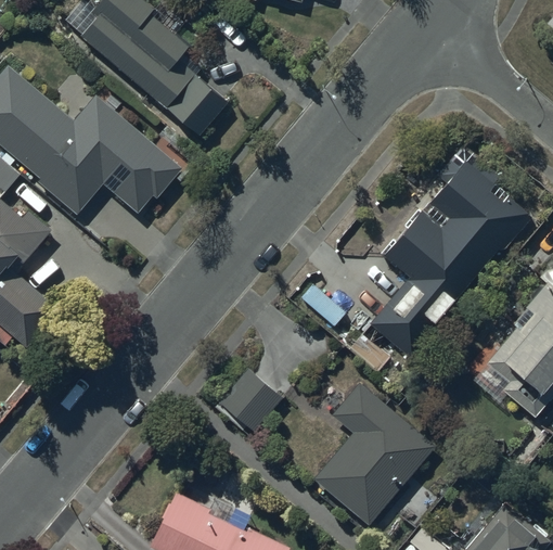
[(156,7),(148,0),(101,0),(95,7),(101,11),(79,38),(201,135),(227,103),(194,77),(202,68),(184,55),(190,49),(149,15),(156,7)]
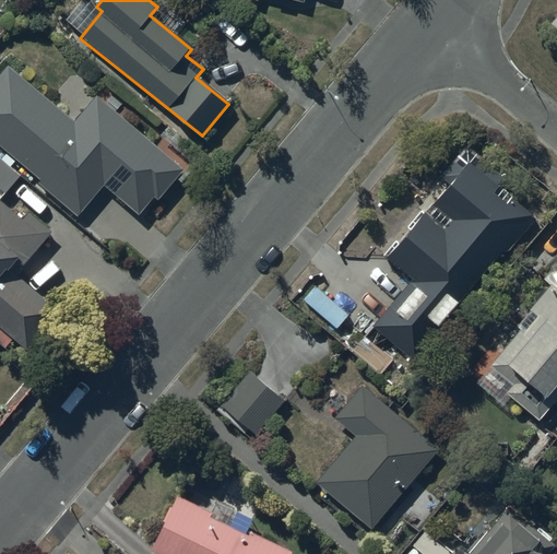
[(37,184),(75,216),(103,185),(138,215),(154,197),(157,200),(181,171),(95,97),(74,121),(9,66),(0,75),(0,146),(39,180),(37,184)]
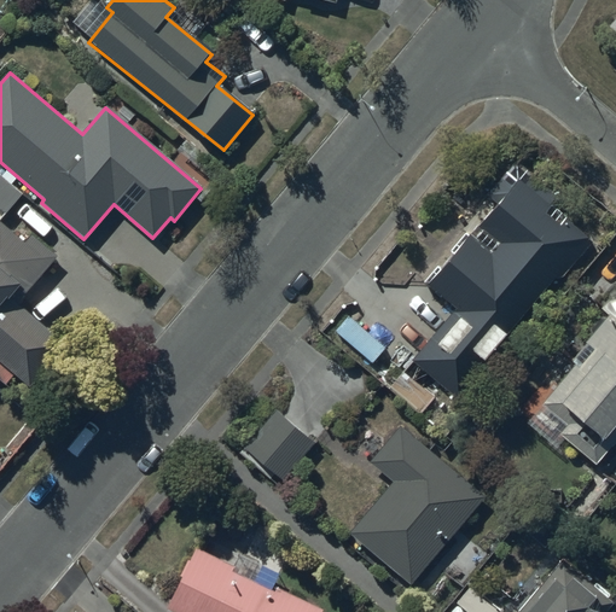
[(410,361),(454,397),(553,280),(559,285),(594,243),(550,207),(558,197),(516,162),(488,196),(497,204),(426,289),(441,299),(443,297),(455,307),(410,361)]
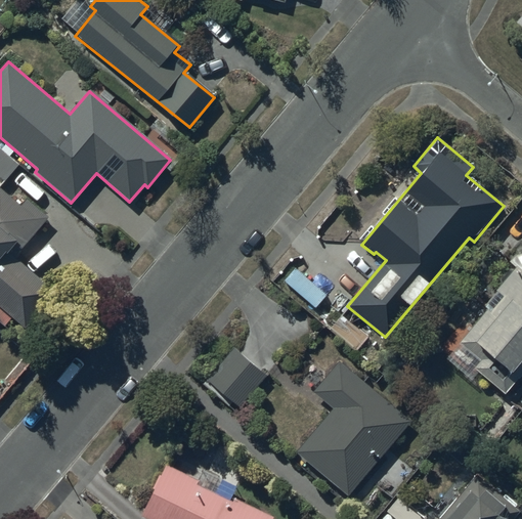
[(19,164),(0,148),(0,176),(5,181),(19,164)]
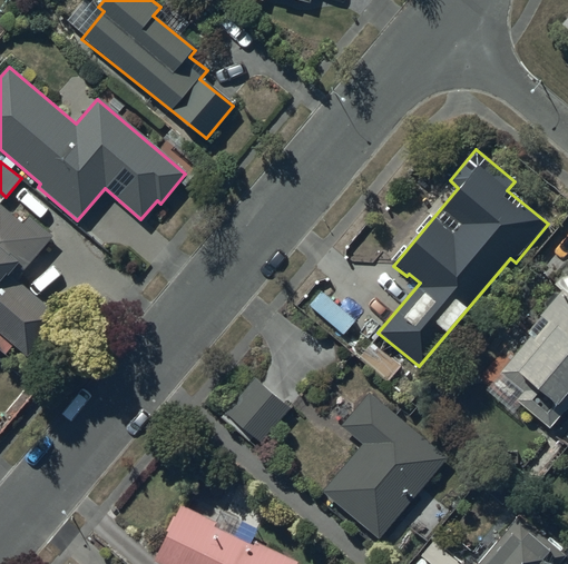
[(15,280),(54,236),(30,216),(22,225),(0,206),(0,332),(26,354),(58,317),(15,280)]
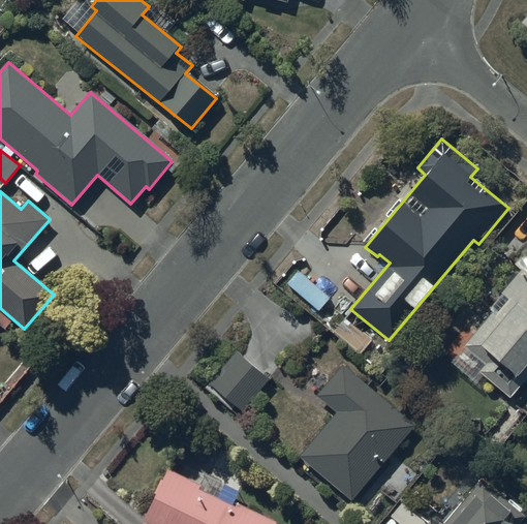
[(442,356),(475,386),(484,376),(509,398),(526,376),(526,255),(526,256),(525,257),(524,257),(523,257),(523,258),(522,259),(521,259),(520,260),(520,262),(519,263),(519,264),(518,265),(518,266),(518,267),(518,268),(518,269),(518,270),(518,271),(500,293),(507,299),(495,315),(491,311),(466,341),(459,336),(442,356)]
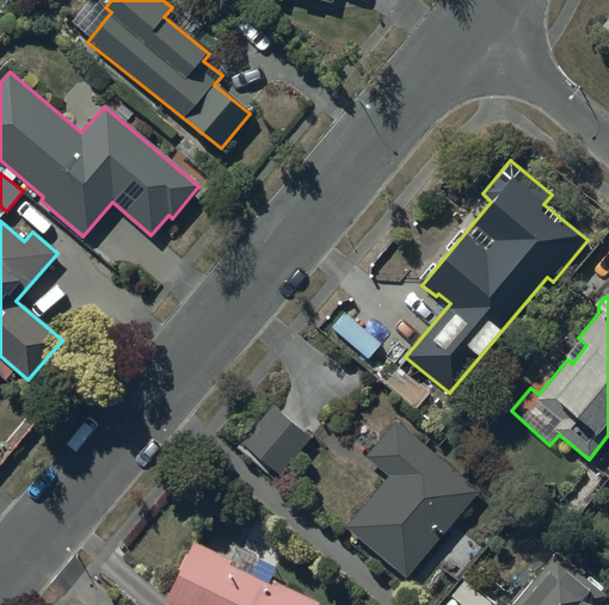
[(431,395),(398,368),(382,387),(416,414),(431,395)]
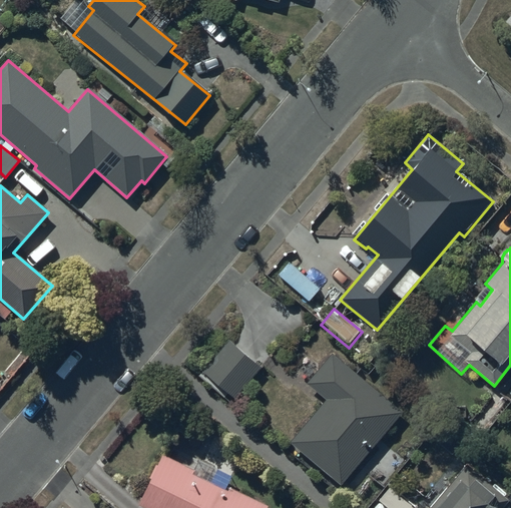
[(261,368),(228,341),(202,373),(233,399),(261,368)]
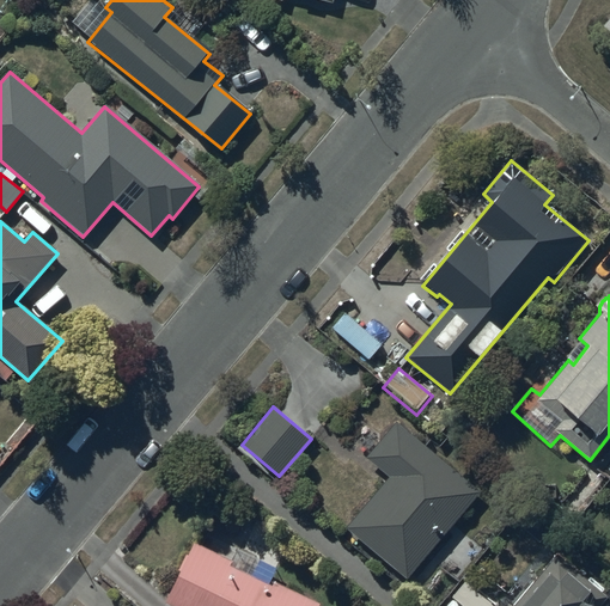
[(397,421),(365,458),(389,478),(346,528),(406,580),(481,494),(397,421)]
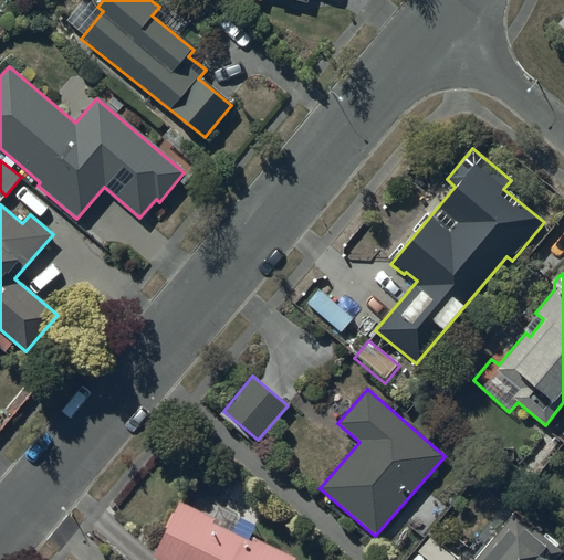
[(215,517),(179,500),(152,557),(157,559),(291,559),(292,558),(254,539),(253,541),(212,521),(215,517)]
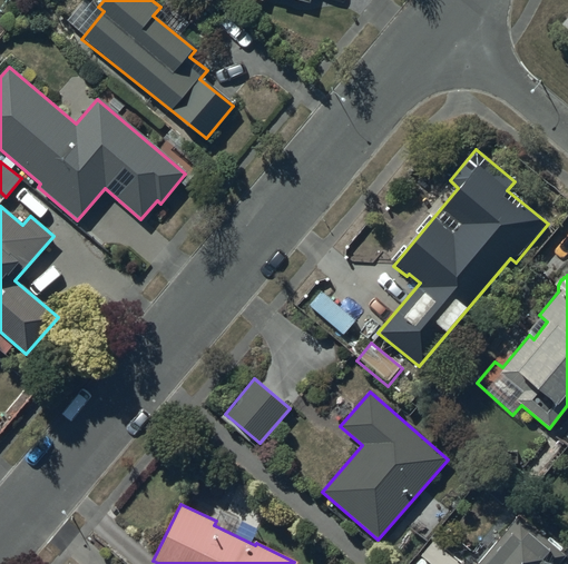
[(560,563),(566,556),(518,516),(477,563),(560,563)]
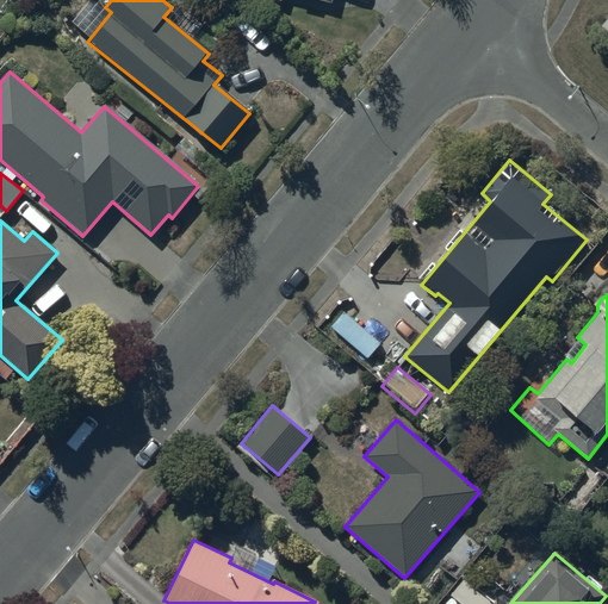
All buildings are outlined.
